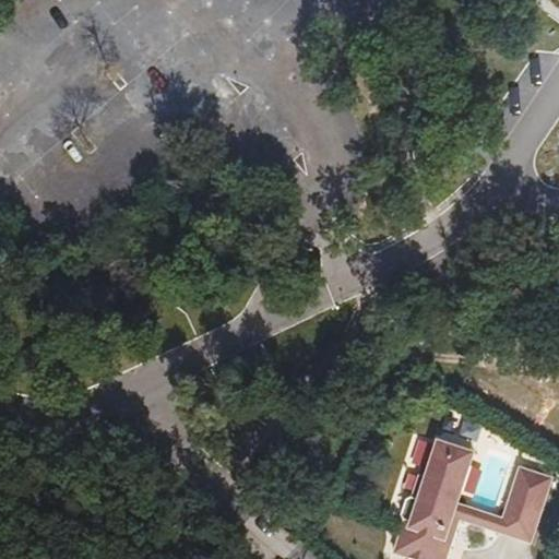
[(461,449),(439,441),(427,478),(420,476),(413,498),(412,498),(408,500),(403,515),(405,520),(406,520),(397,548),(411,552),(408,558),(413,558),(447,558),(461,520),(454,518),(459,504),(473,460),(459,455),(461,449)]
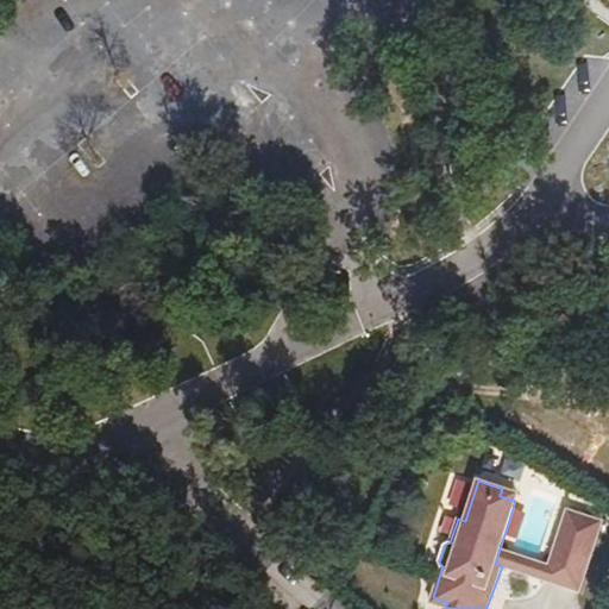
[(518,494),(502,489),(500,496),(515,501),(518,494)]
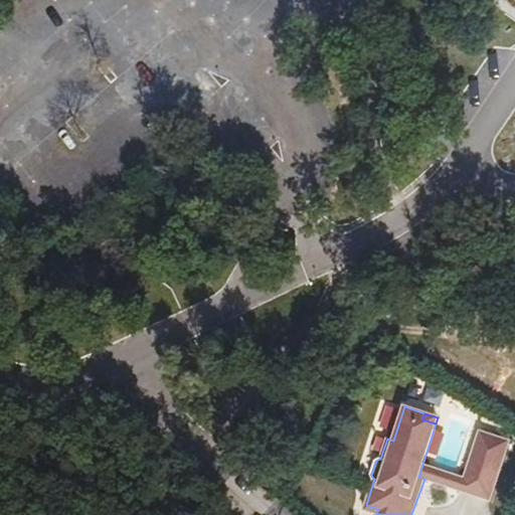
[(480,431),(464,479),(461,490),(490,500),(509,441),(480,431)]
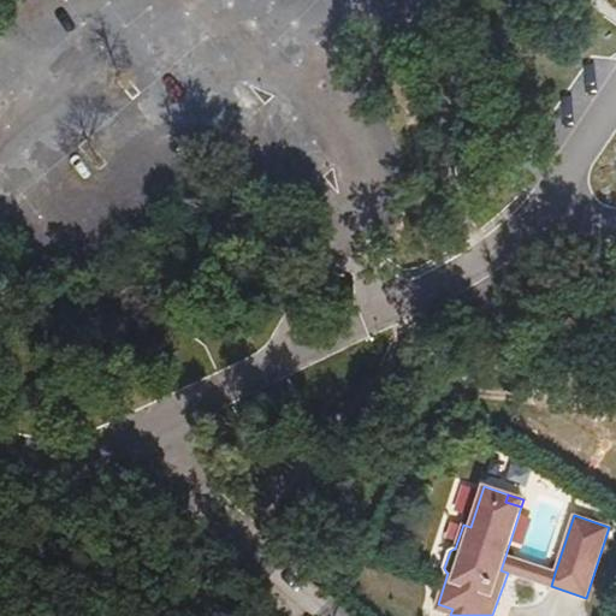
[(501,570),(508,573),(551,586),(555,573),(505,556),(501,570)]
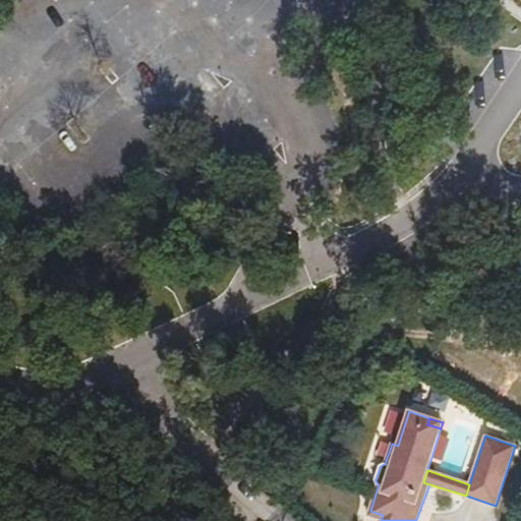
[(383,515),(370,511),(368,515),(381,520),(383,515)]
